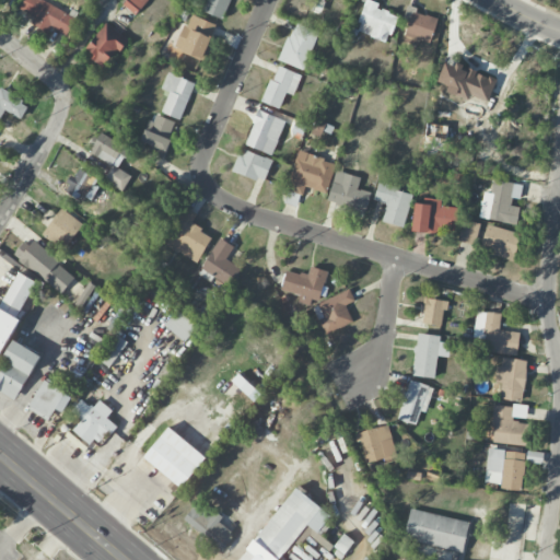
[(76,18),(42,0),(23,0),(20,9),(36,18),(32,25),(47,33),(50,26),(66,35),(76,18)]
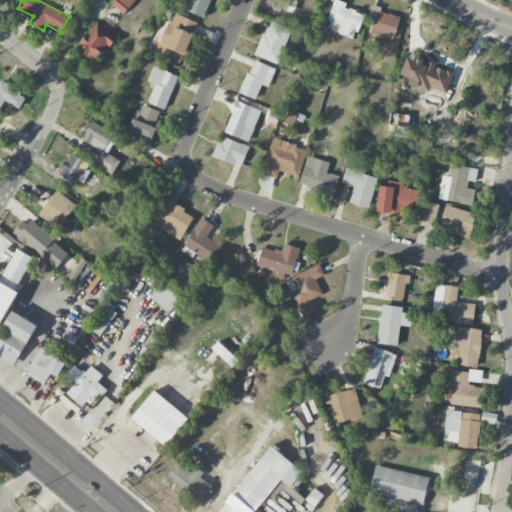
[(125,14),(135,0),(115,0),(112,5),(125,14)]
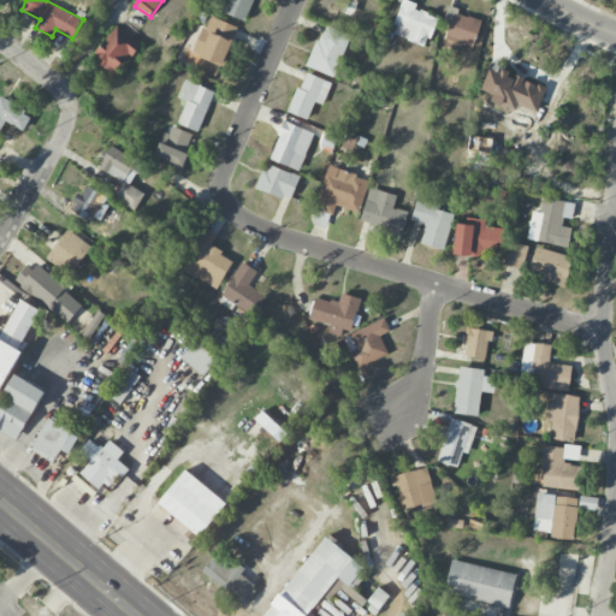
[(229,0),(224,13),(246,21),(253,0),(229,0)]
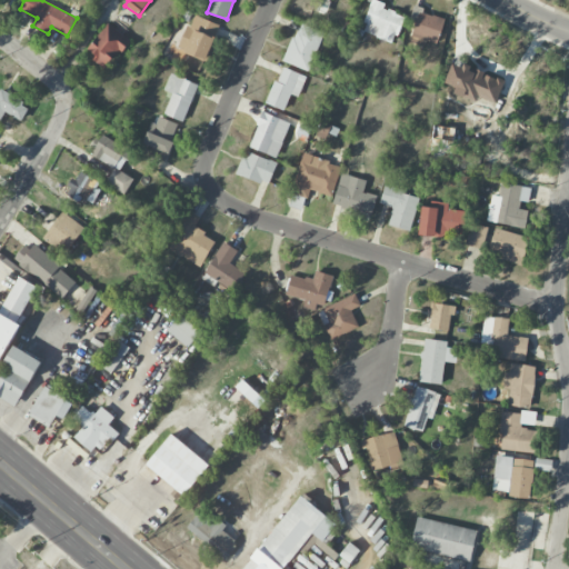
[(371,0),(362,33),(396,42),(403,16),(383,9),(386,3),(375,0),(371,0)]
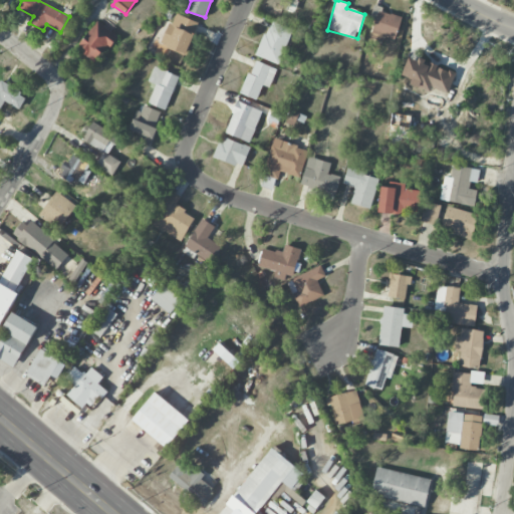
[(402,18),(379,10),(371,32),(395,40),(402,18)]
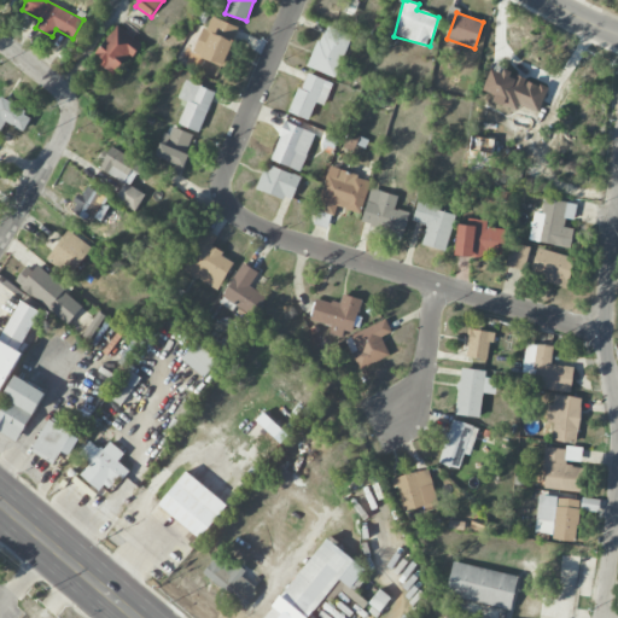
[(194,54),(225,65),(238,27),(209,16),(194,54)]
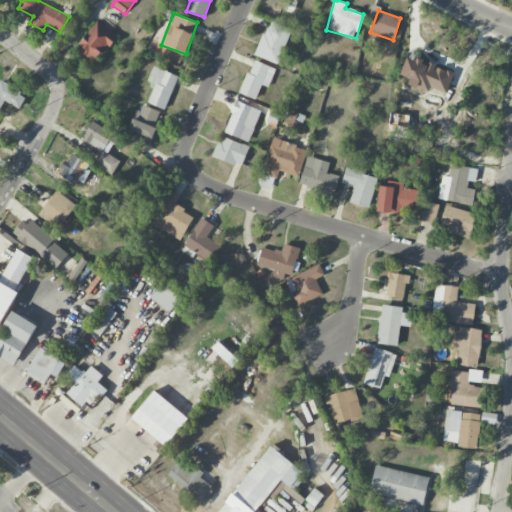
[(291,29),(269,20),(255,55),(277,64),(291,29)]
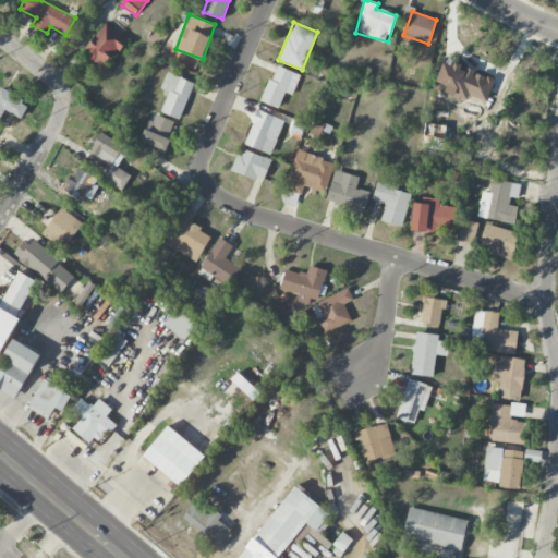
[(105,68),(126,39),(106,23),(84,51),(105,68)]
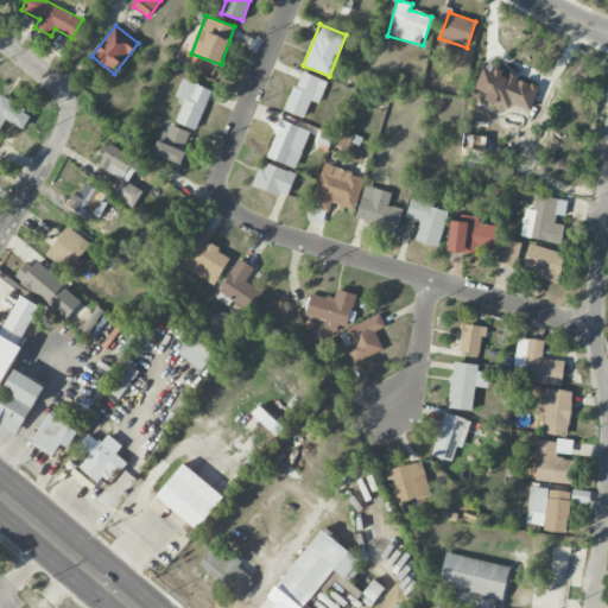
[(539,84),(494,70),(494,71),(482,68),(476,89),(488,93),(486,101),(510,109),(511,103),(531,111),(539,84)]
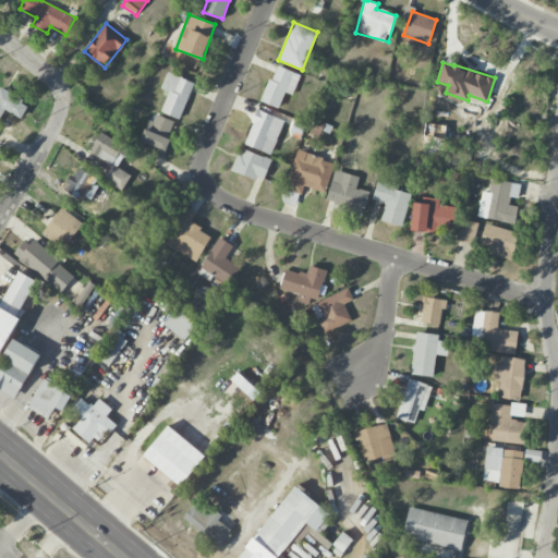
[(280,108),(284,93),(293,95),(300,74),(274,67),(263,102),(280,108)]
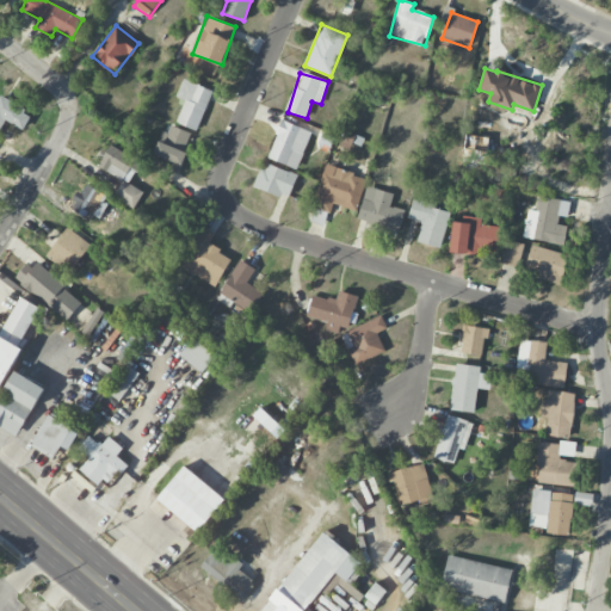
[(177,97),(185,100),(176,123),(197,131),(213,91),(183,79),(177,97)]
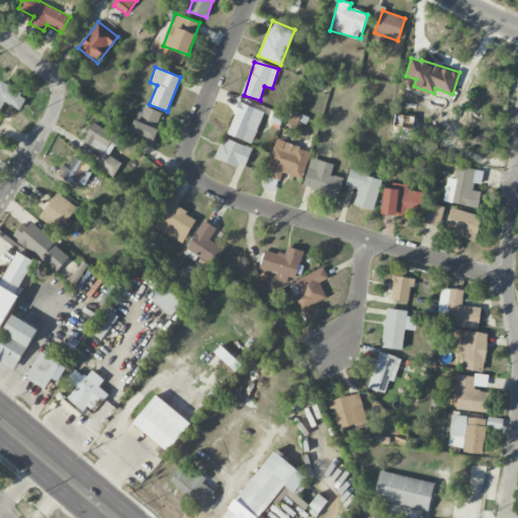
[(0,82),(0,111),(5,102),(20,110),(27,96),(0,82)]
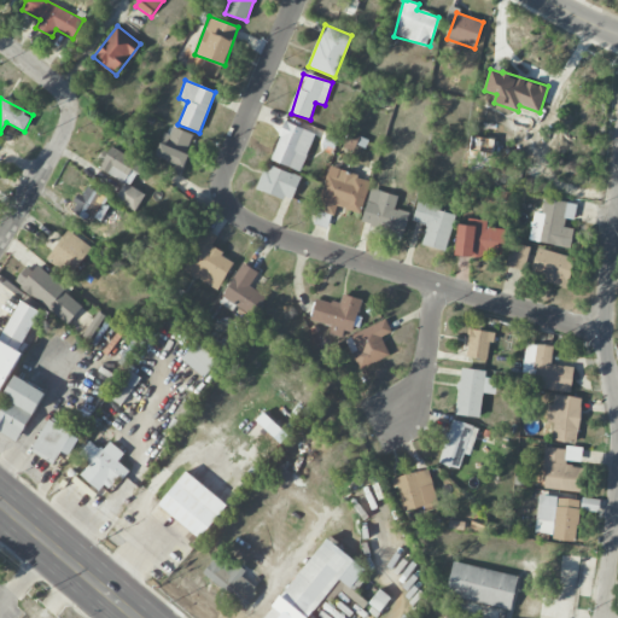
[(269,159),(299,172),(315,134),(285,122),(269,159)]
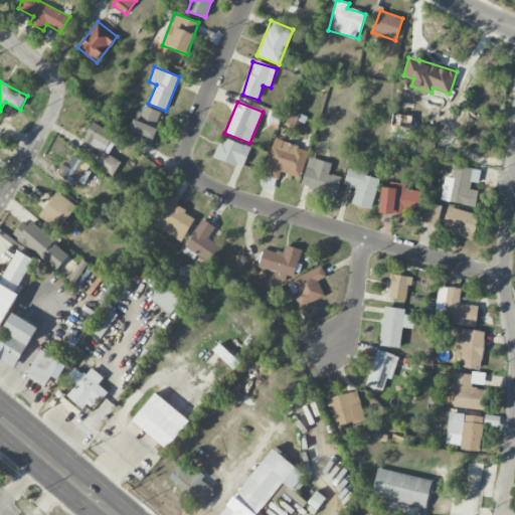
[(142,135),(139,141),(150,146),(163,113),(141,104),(131,130),(142,135)]
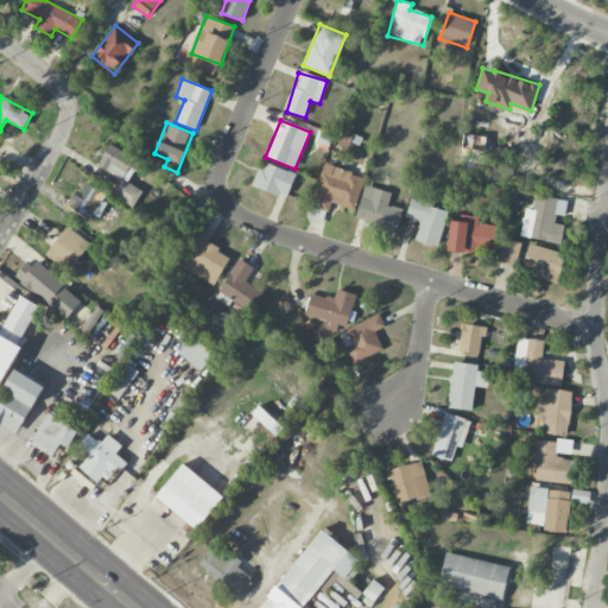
[(487,135),(463,132),(461,151),(485,153),(487,135)]
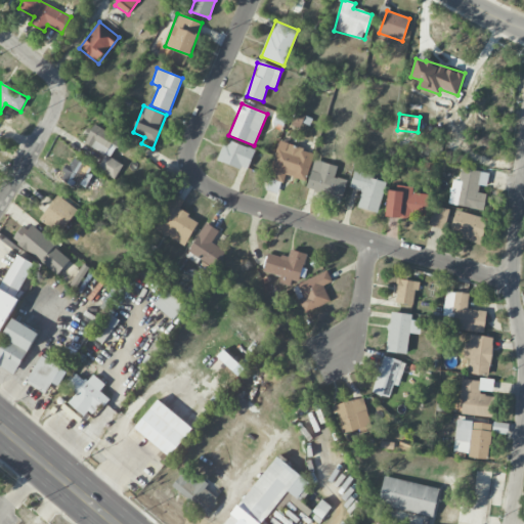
[(122,140),(93,124),(82,141),(104,155),(97,169),(115,179),(124,165),(112,158),(122,140)]
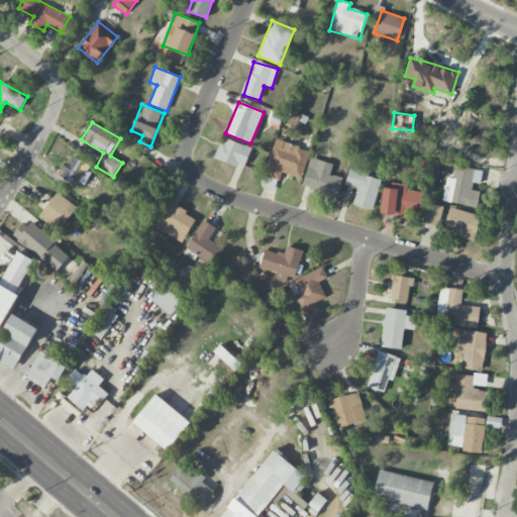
[(214,158),(243,169),(251,148),(222,137),(214,158)]
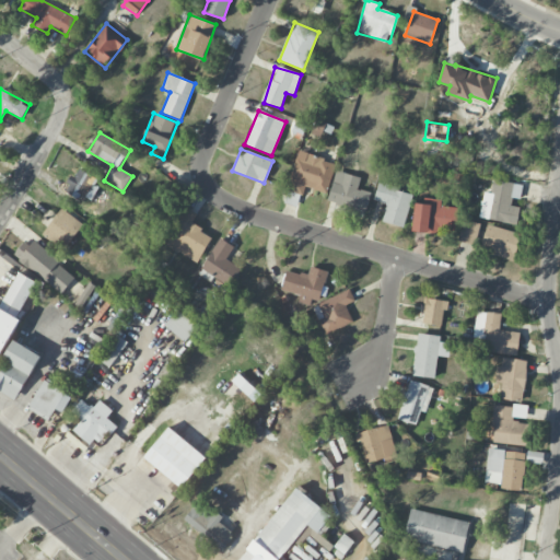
[(302,196),(305,187),(326,194),(336,163),(299,151),(286,190),(302,196)]
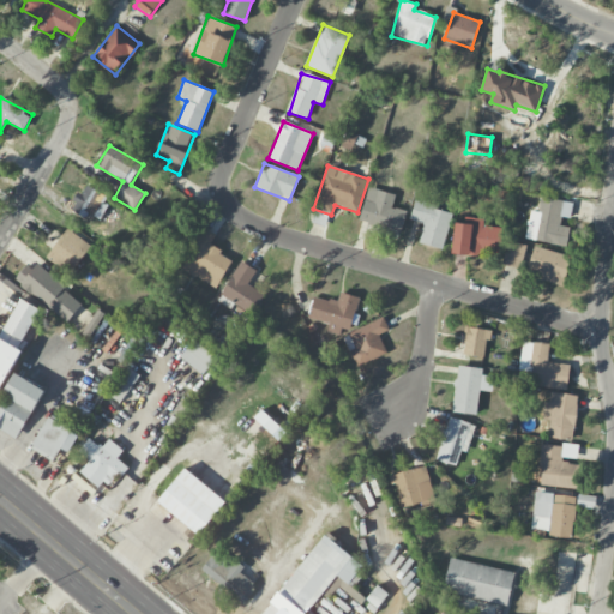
[(98,218),(109,199),(86,185),(72,211),(88,220),(90,215),(98,218)]
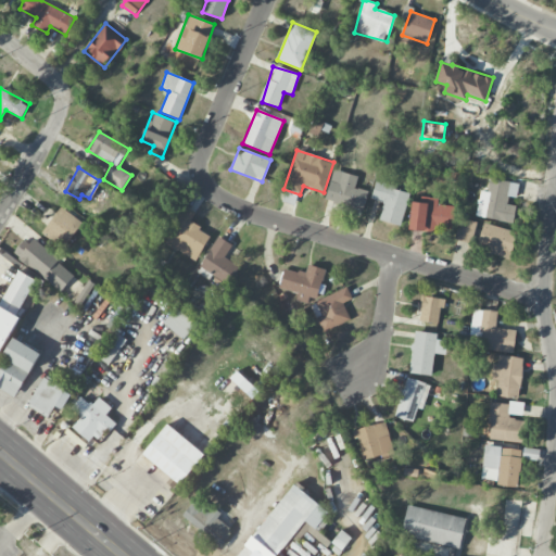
[(368,191),(355,188),(358,176),(333,169),(325,200),(363,211),(368,191)]
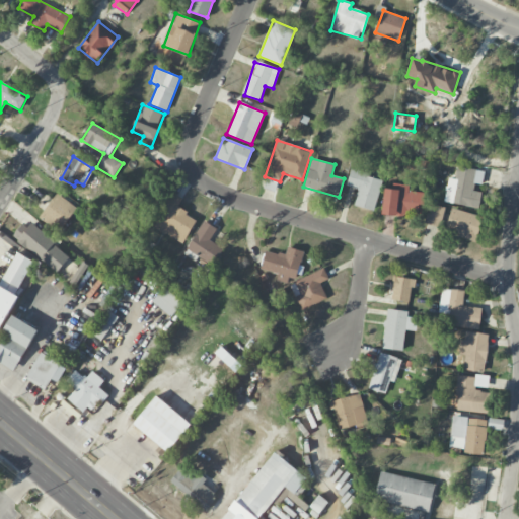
[(444,203),(478,208),(482,193),(473,191),(474,183),(482,184),(485,171),(456,167),(454,179),(448,178),(444,203)]
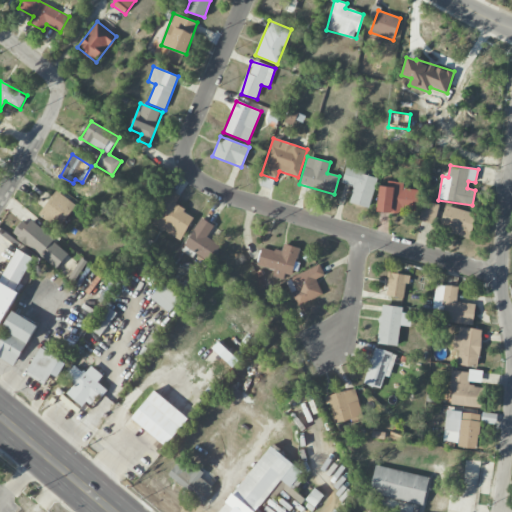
[(342,183),(353,187),(349,203),(368,208),(377,177),(346,168),(342,183)]
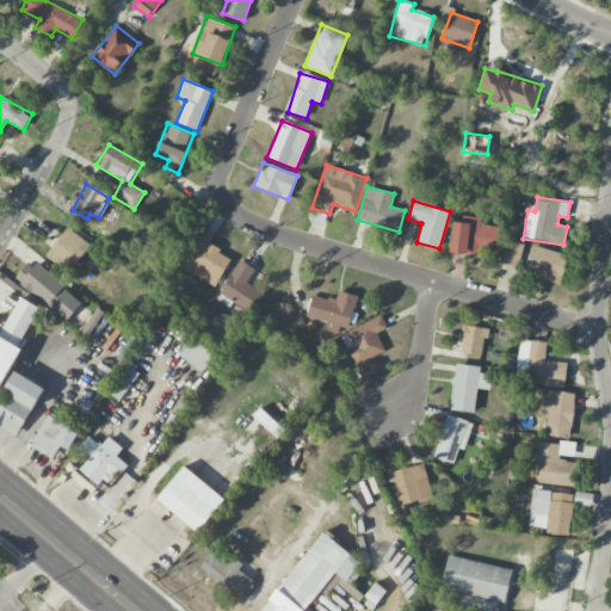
[(452,222),(451,252),(497,254),(499,227),(481,226),(482,217),(470,217),(470,223),(452,222)]
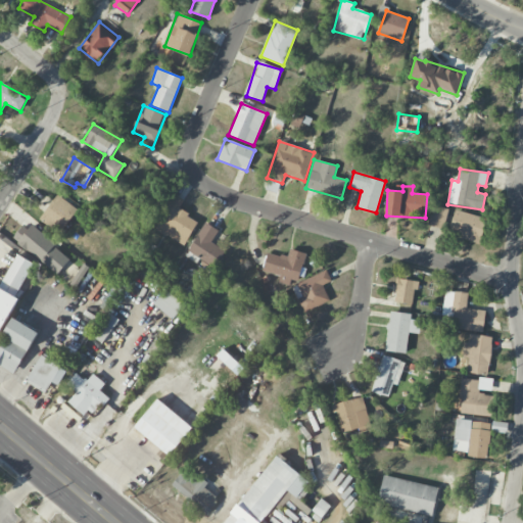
[(73,196),(84,202),(88,195),(77,189),(73,196)]
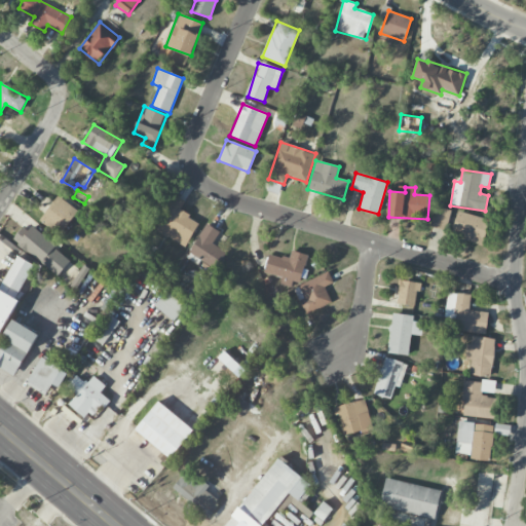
[(185,248),(199,222),(180,211),(185,201),(176,195),(155,230),(185,248)]
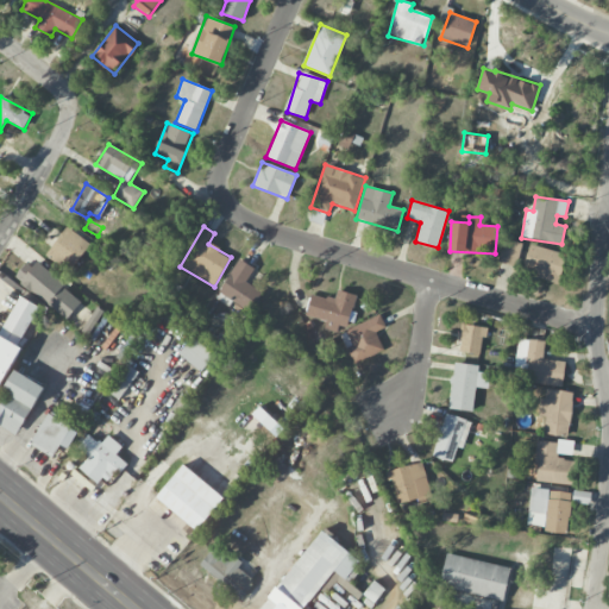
[(70,274),(89,242),(64,227),(45,258),(70,274)]
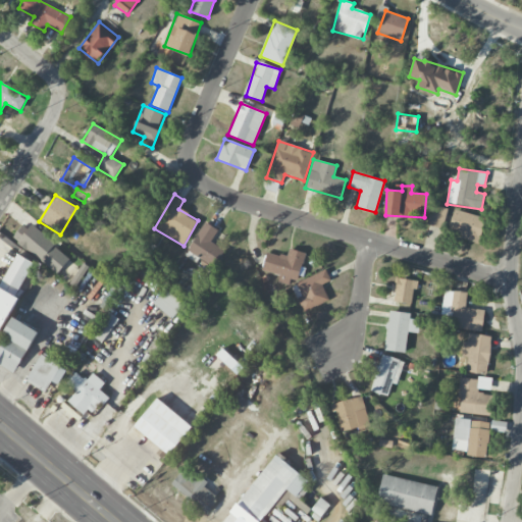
[(427,225),(444,228),(448,208),(431,205),(427,225)]
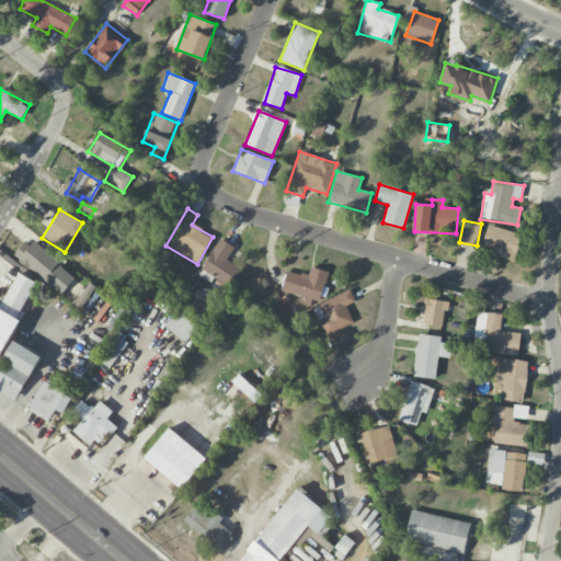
[(523,235),(488,225),(481,251),(515,261),(523,235)]
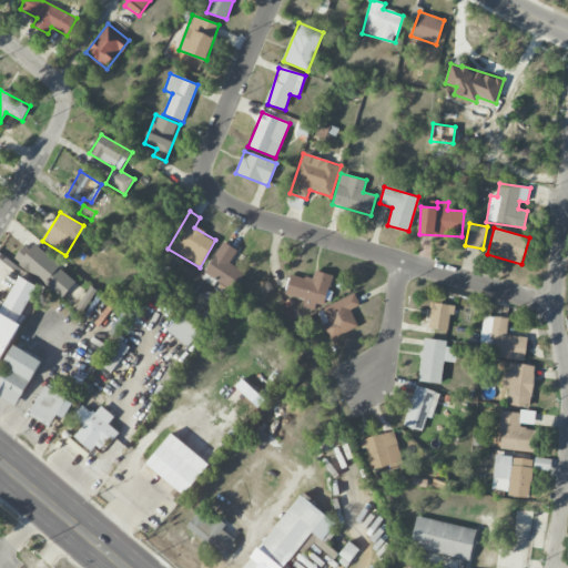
[(16,261),(62,298),(77,281),(30,242),(16,261)]
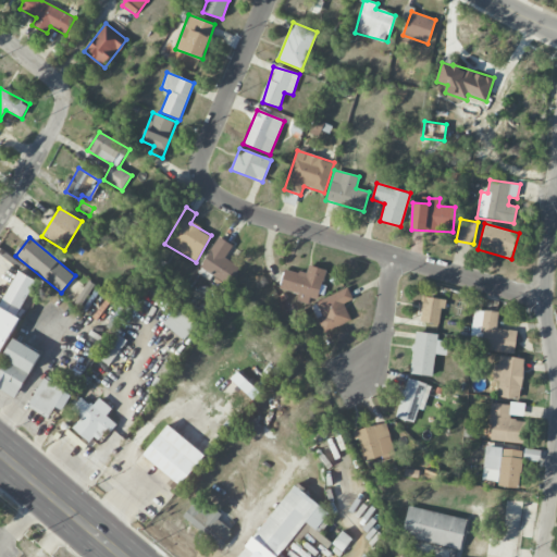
[(199,267),(227,285),(239,267),(225,258),(233,246),(220,237),(199,267)]
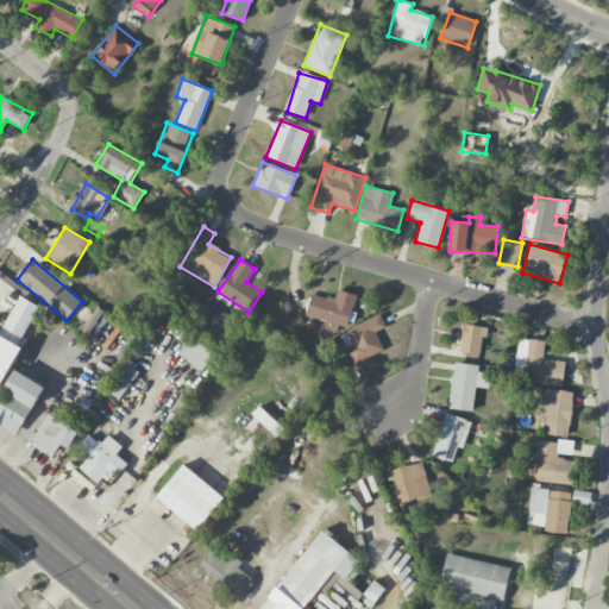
[(356,295),(338,290),(334,300),(312,294),(306,315),(347,327),(356,295)]
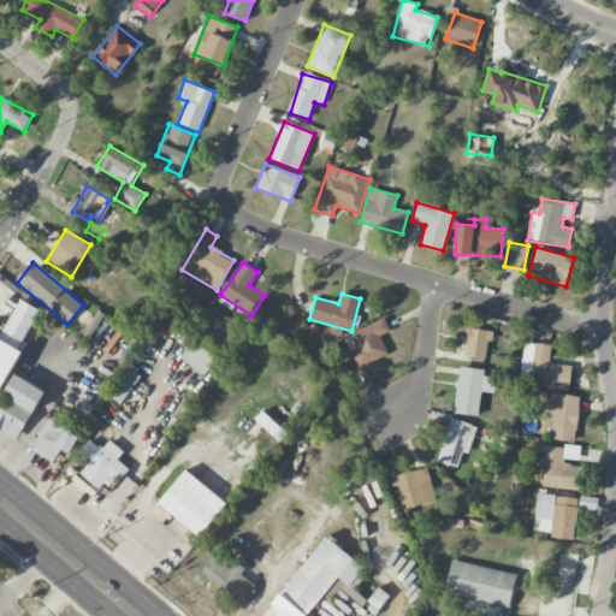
[(0,388),(41,311),(19,300),(0,337),(0,388)]
